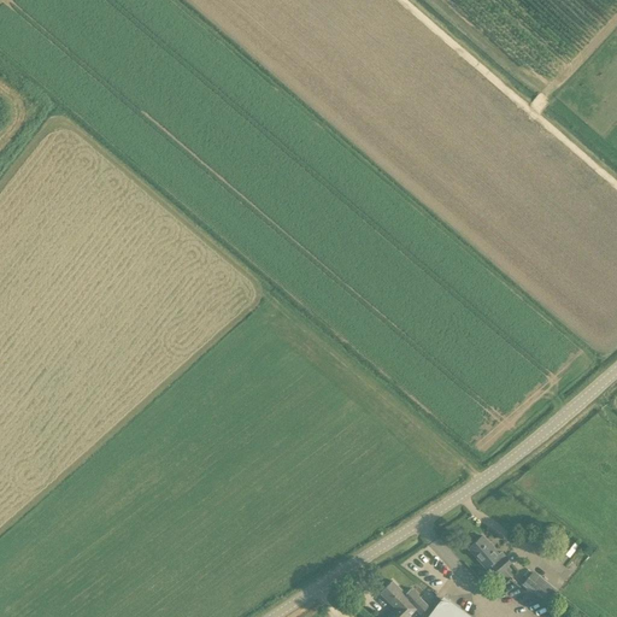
[(505,557),(501,552),(499,554),(482,536),(468,548),(486,568),(489,564),(493,568),(498,574),(510,563),(505,557)]
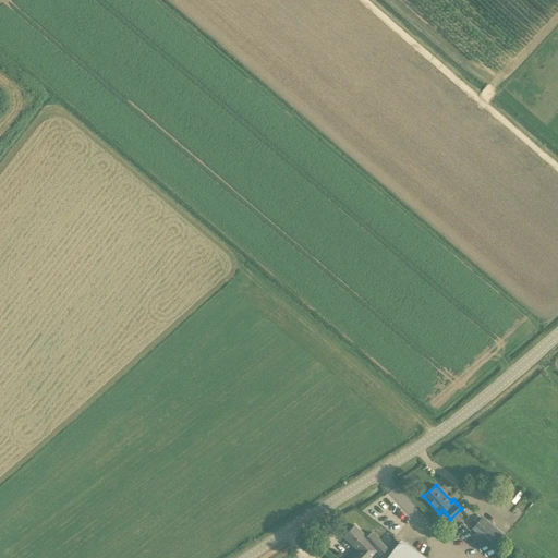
[(509,518),(512,522),(522,512),(519,509),(509,518)]
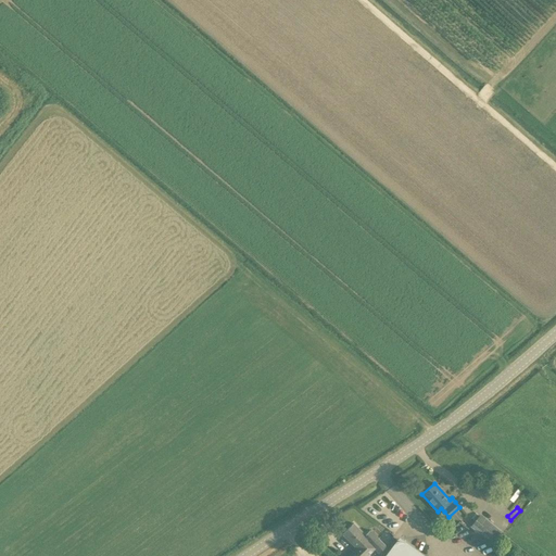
[(492,544),(502,532),(480,514),(470,527),(492,544)]
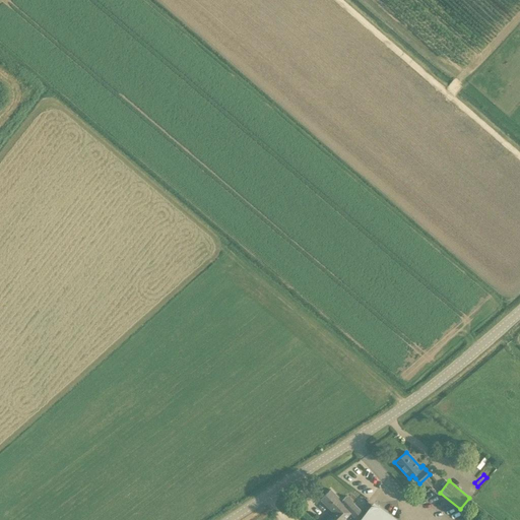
[(353,517),(361,511),(345,497),(341,501),(330,490),(320,500),(332,513),(325,519),(342,519),(349,513),(353,517)]
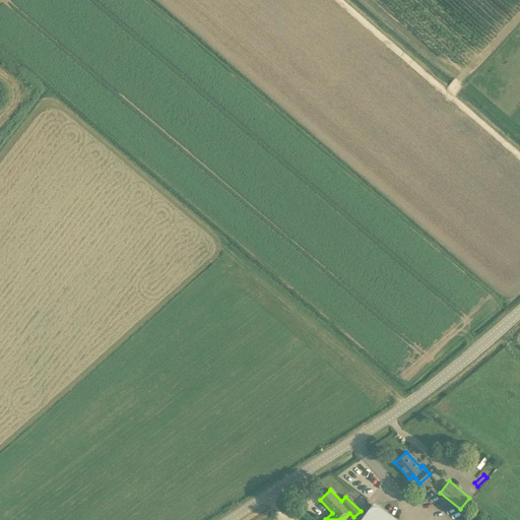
[(394,519),(379,508),(370,510),(362,519),(394,519)]
